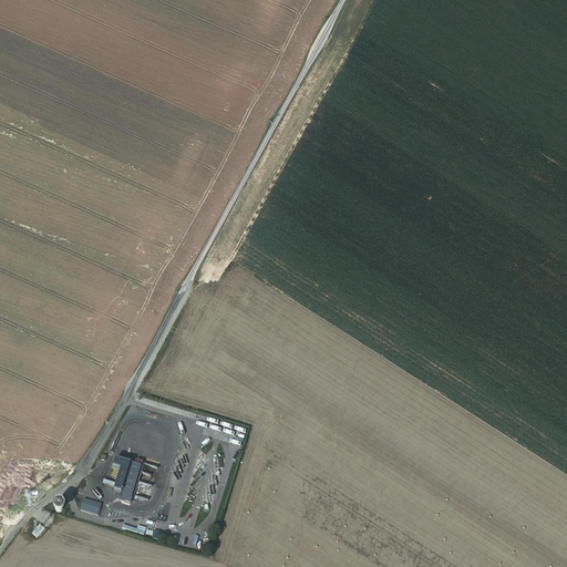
[(120,495),(131,498),(142,457),(135,456),(134,461),(115,455),(113,463),(120,465),(114,486),(122,488),(120,495)]
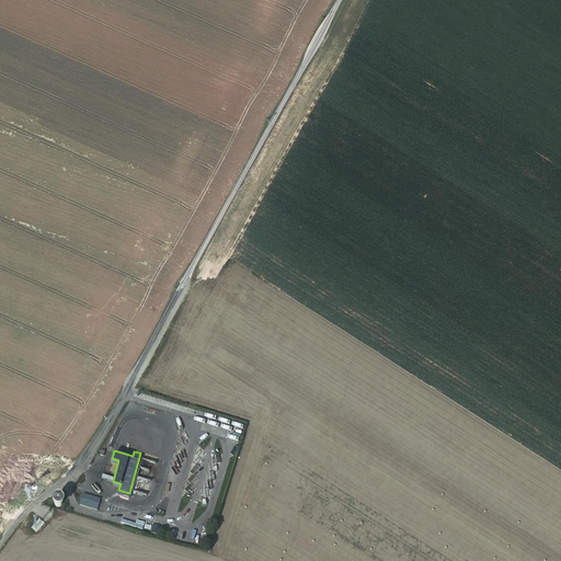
[(80,501),(98,506),(101,495),(83,490),(80,501)]
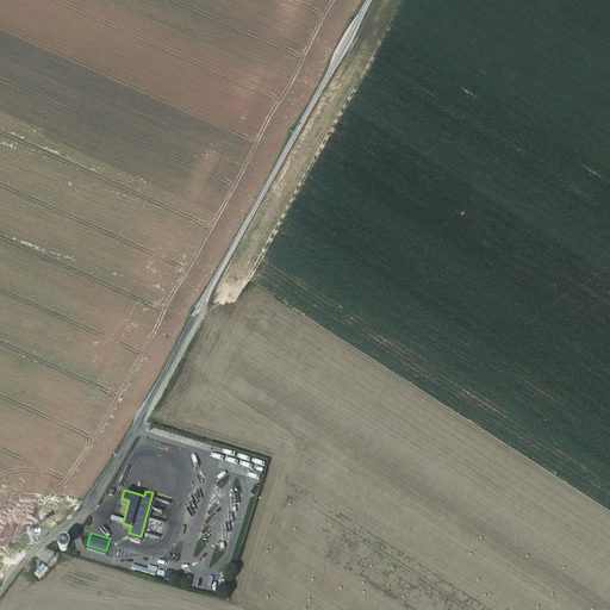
[(62,541),(61,541),(60,542),(58,542),(58,543),(57,543),(57,545),(56,546),(56,547),(56,548),(57,549),(58,551),(60,552),(61,553),(62,553),(63,553),(64,553),(64,552),(66,552),(67,551),(68,549),(68,548),(68,547),(68,546),(68,545),(67,543),(67,542),(66,542),(64,541),(63,541),(62,541)]
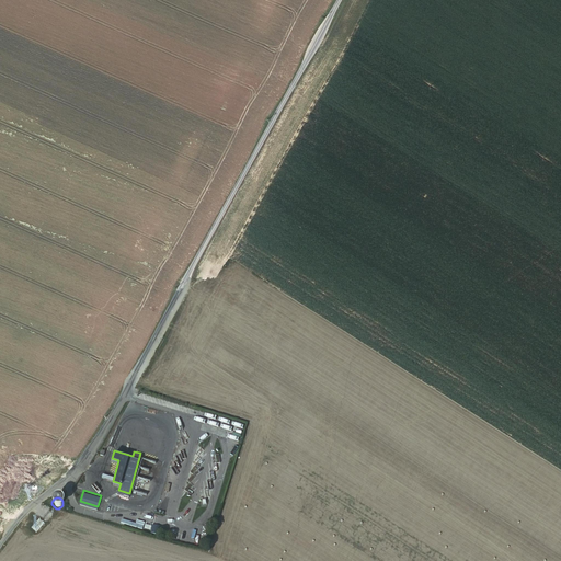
[(145,523),(136,521),(136,524),(122,519),(121,523),(142,529),(145,523)]
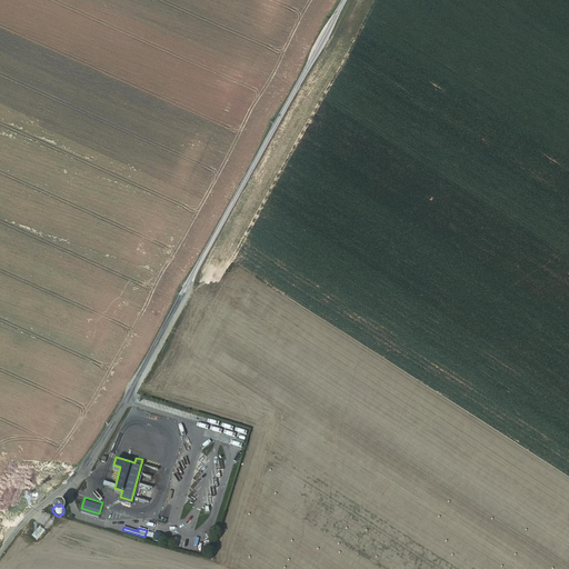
[(156,532),(152,540),(160,542),(162,533),(156,532)]
